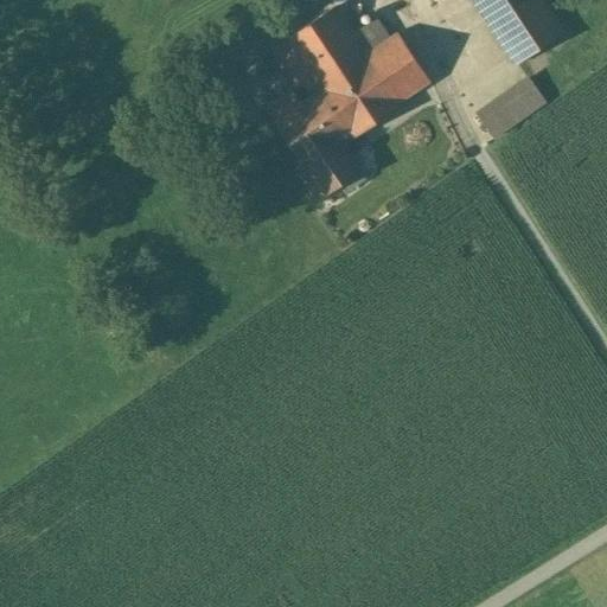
[(541,0),(471,0),(516,66),(564,34),(541,0)]
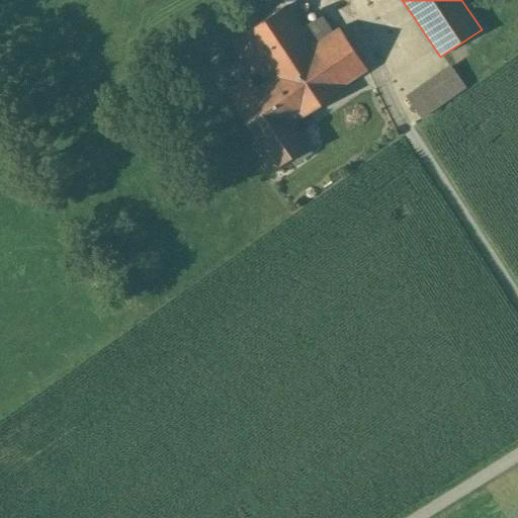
[(264,69),(271,77),(334,35),(333,32),(321,15),(300,29),(285,6),(232,41),(254,76),(264,69)]
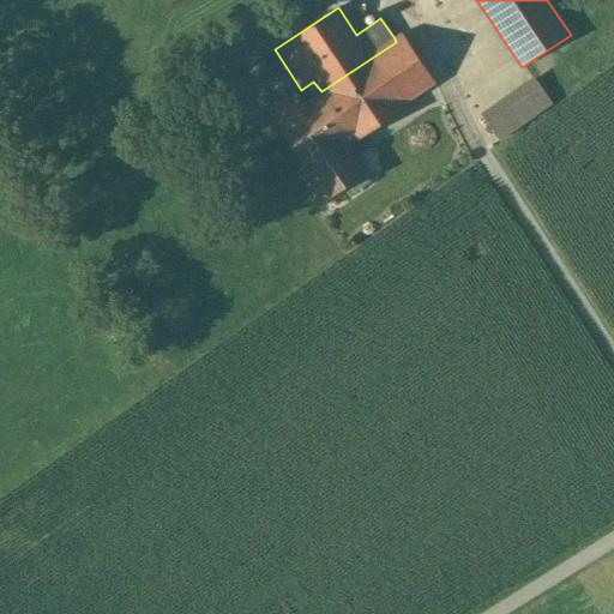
[(321,91),(306,102),(277,122),(306,166),(300,170),(321,202),(324,199),(342,186),(344,187),(347,186),(339,175),(353,166),(360,175),(363,173),(343,145),(351,139),(354,140),(404,106),(404,104),(434,84),(403,32),(395,38),(396,42),(321,91)]
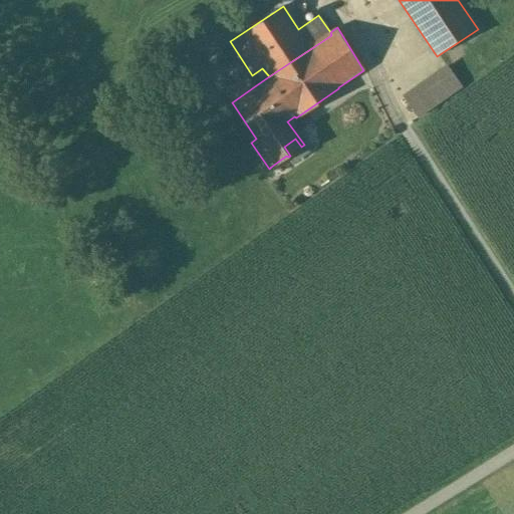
[(463,89),(447,67),(403,98),(419,120),(463,89)]
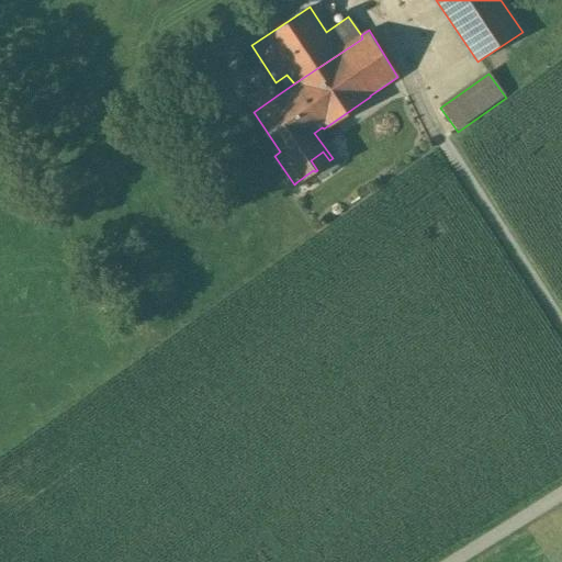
[(246,100),(254,112),(280,93),(269,83),(246,100)]
